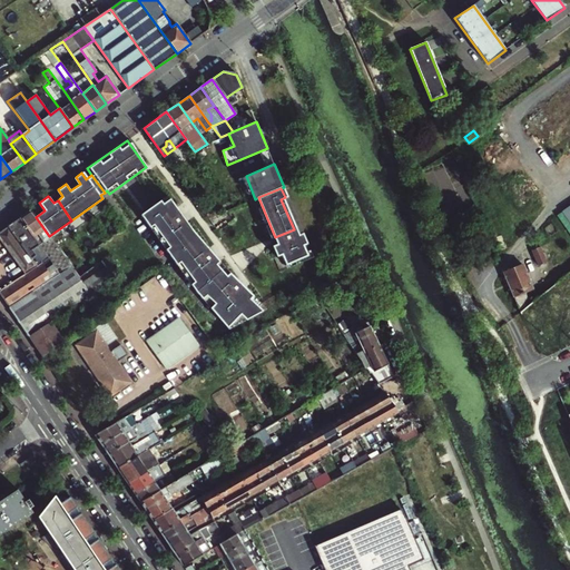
[(161,200),(141,215),(150,228),(166,251),(176,265),(190,285),(196,293),(202,300),(202,301),(208,311),(223,332),(224,333),(241,324),(255,316),(259,313),(245,304),(226,277),(217,265),(170,199),(168,196),(161,200)]
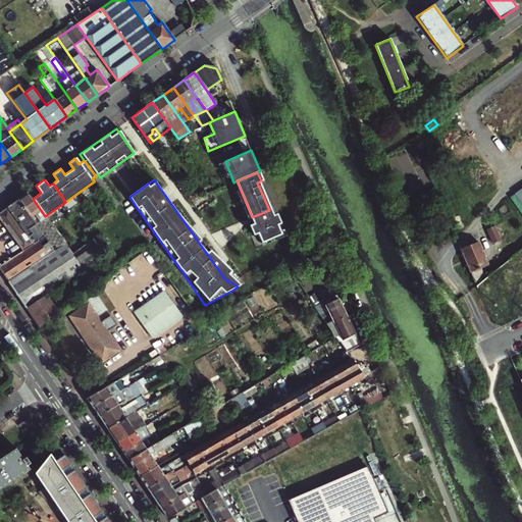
[(276,218),(261,180),(257,183),(269,210),(254,216),(258,223),(276,218)]
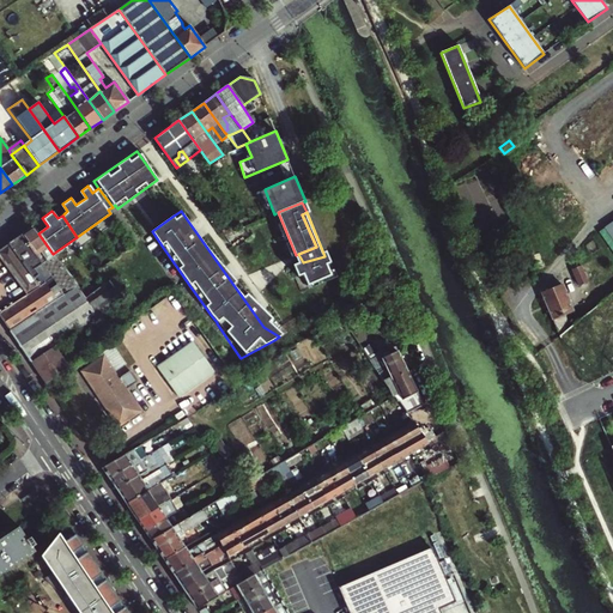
[(247,225),(246,222),(244,220),(235,225),(236,230),(247,225)]
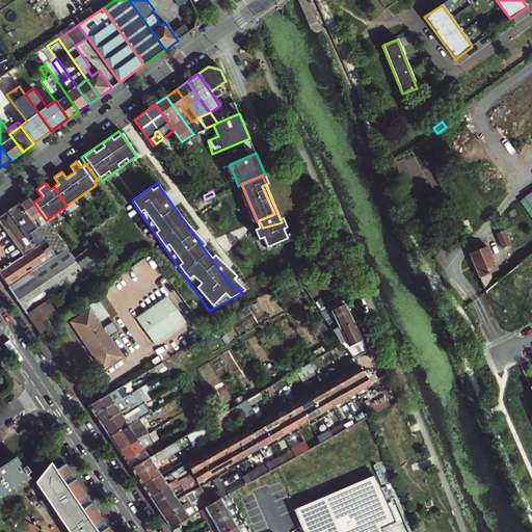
[(28,195),(18,204),(45,240),(49,237),(59,251),(65,247),(46,220),(33,203),(28,195)]
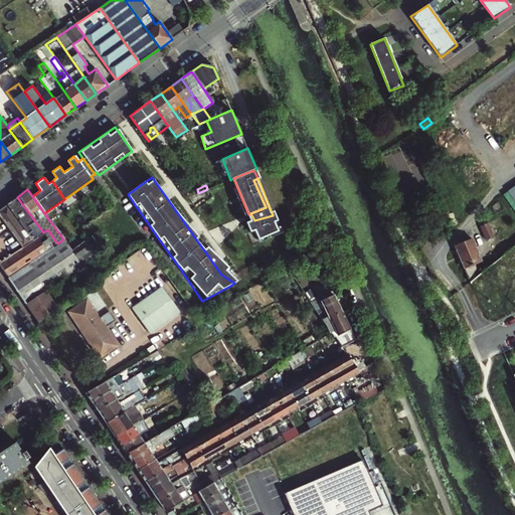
[(17,197),(7,204),(33,239),(43,232),(17,197)]
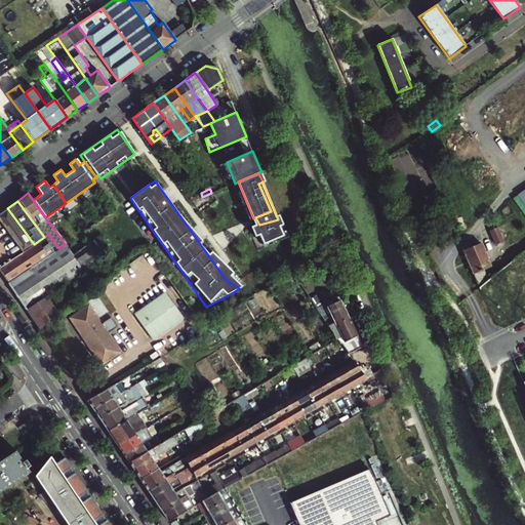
[(7,208),(0,212),(0,219),(23,251),(34,244),(7,208)]
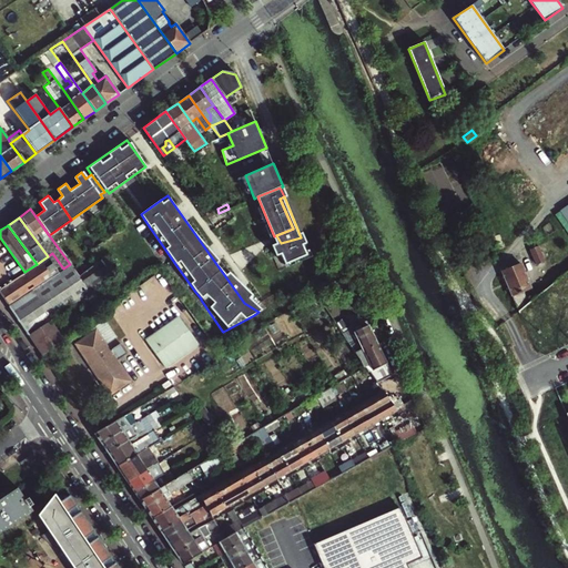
[(281,243),(273,245),(276,255),(281,254),(284,265),(306,259),(303,247),(305,247),(301,237),(281,243)]
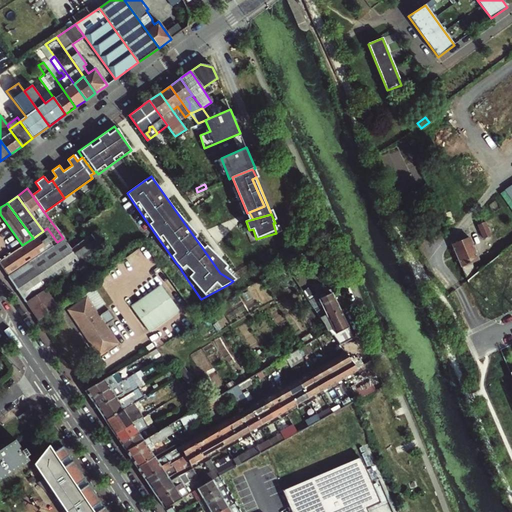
[(507,229),(501,214),(478,224),(484,238),(507,229)]
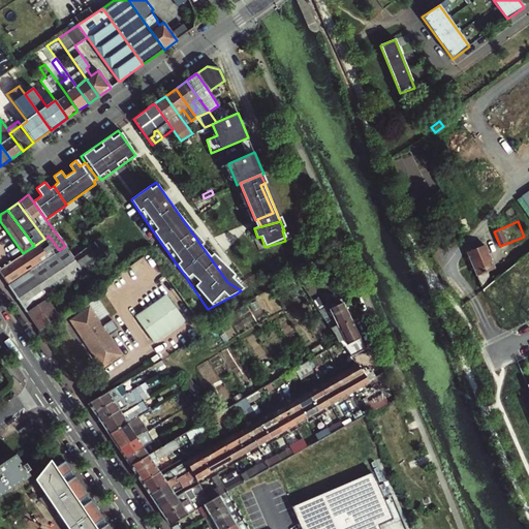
[(49,236),(44,239),(55,253),(59,250),(49,236)]
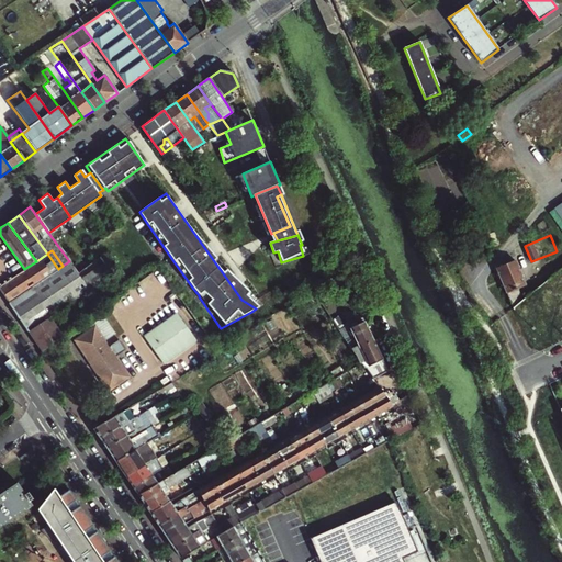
[(0,289),(9,302),(58,269),(47,254),(36,261),(24,269),(0,285),(0,289)]
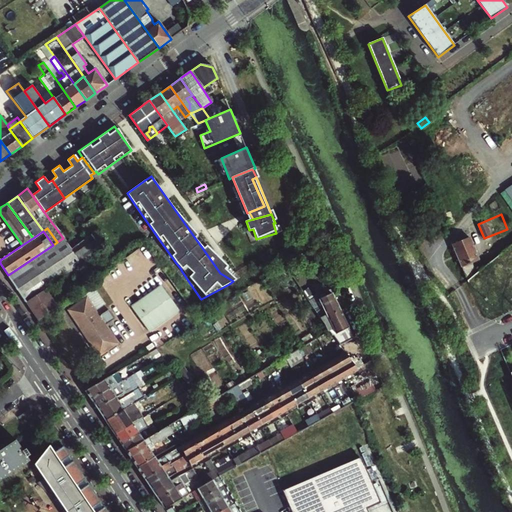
[(57,242),(53,245),(8,275),(26,302),(46,288),(101,250),(91,235),(70,249),(63,238),(57,242)]
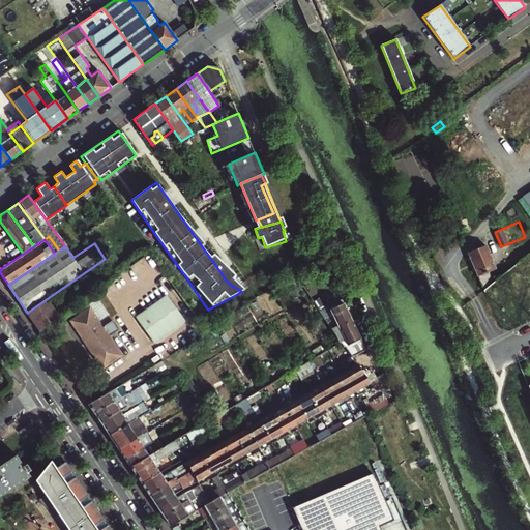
[(468,253),(484,291),(486,290),(494,284),(490,271),(496,268),(487,245),(468,253)]
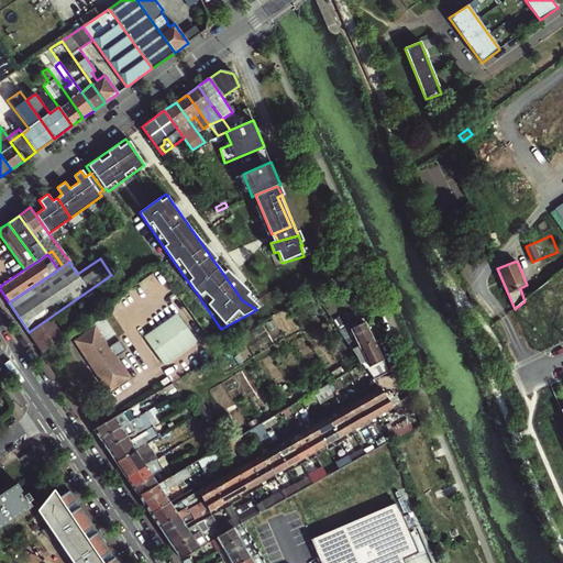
[(313,294),(318,299),(326,294),(322,288),(313,294)]
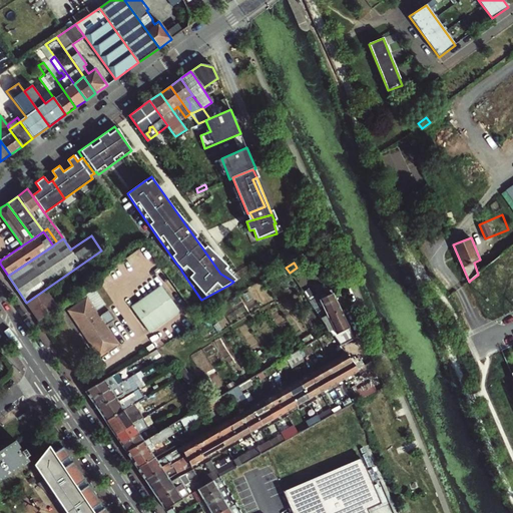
[(93,286),(83,293),(86,298),(68,310),(99,356),(116,344),(104,326),(114,319),(108,310),(98,316),(95,311),(104,304),(93,286)]
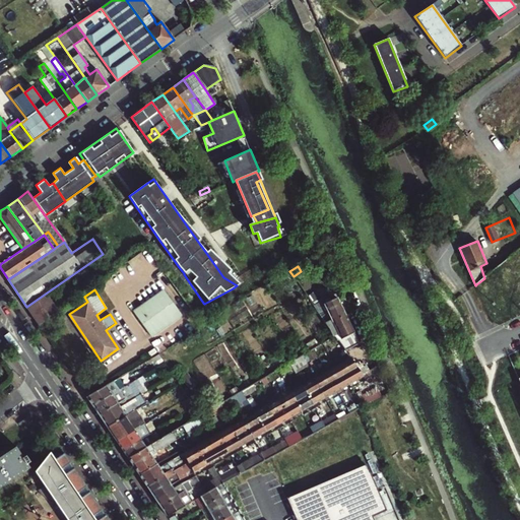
[(164,290),(160,293),(170,305),(173,303),(164,290)]
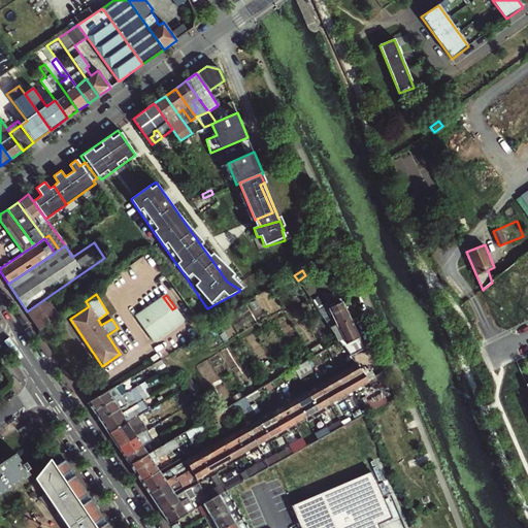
[(59,315),(47,297),(27,311),(39,330),(59,315)]
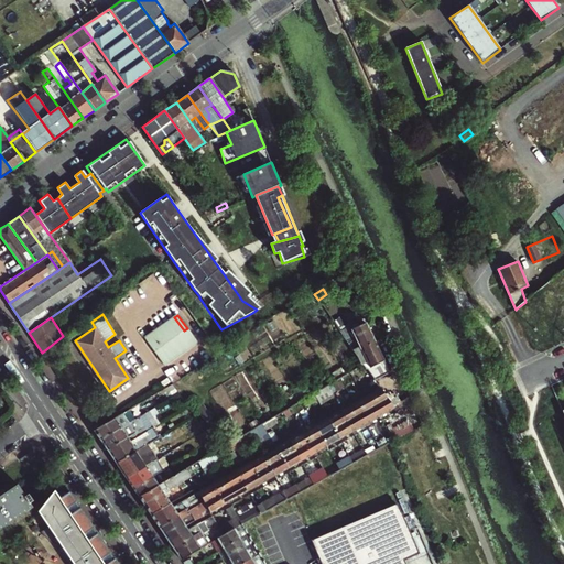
[(174,317),(144,338),(163,364),(196,339),(187,328),(184,331),(174,317)]
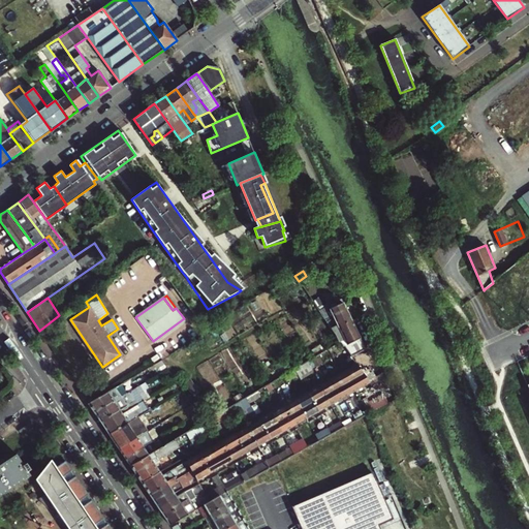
[(330,309),(337,325),(338,327),(350,320),(342,303),(330,309)]
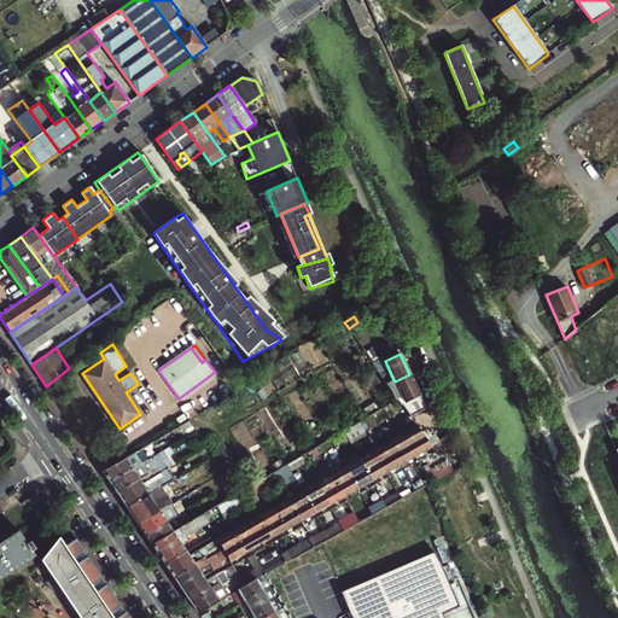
[(384,368),(378,371),(386,383),(390,382),(384,368)]
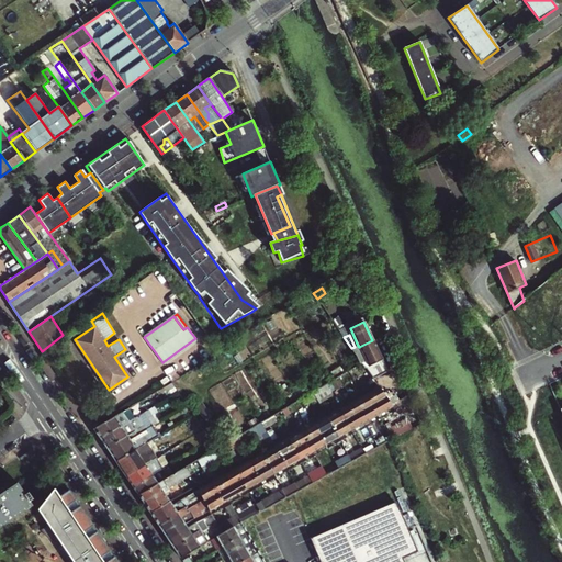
[(355,347),(351,348),(362,363),(374,381),(388,371),(372,340),(359,347),(358,346),(355,347)]
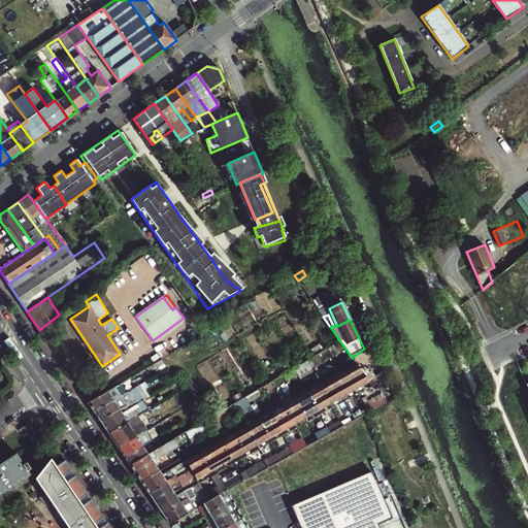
[(329,358),(325,351),(318,354),(322,361),(329,358)]
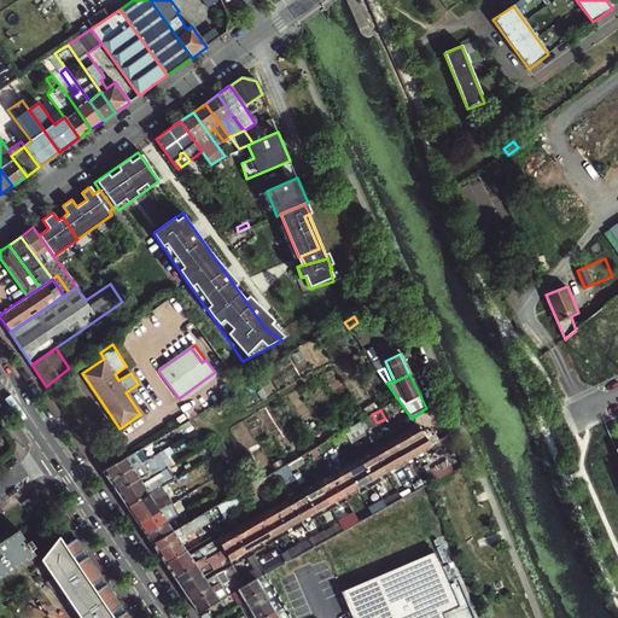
[(377,423),(372,414),(359,423),(362,429),(363,431),(377,423)]
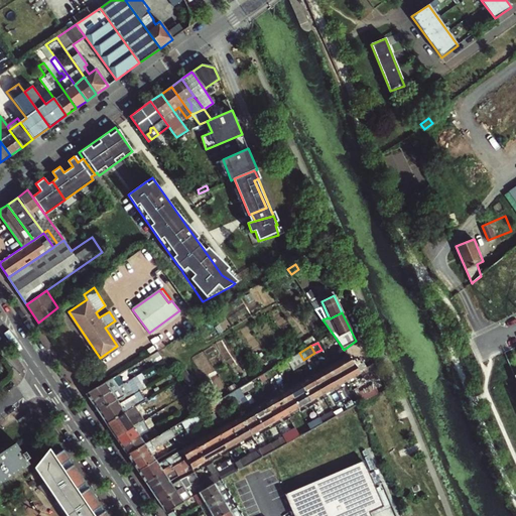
[(341,371),(354,364),(345,351),(340,354),(343,359),(336,362),(341,371)]
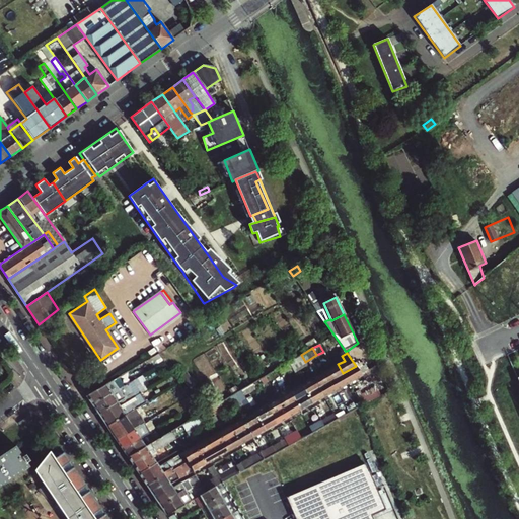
[(292,367),(304,360),(301,355),(289,362),(292,367)]
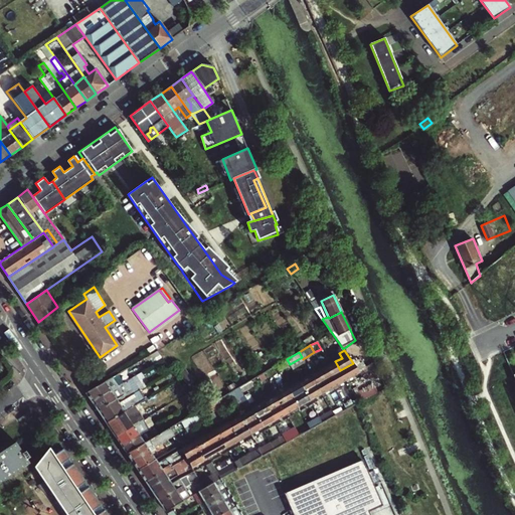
[(280,370),(290,364),(287,359),(277,365),(280,370)]
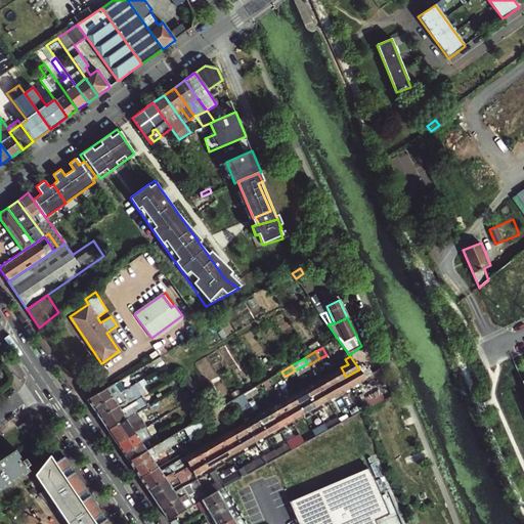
[(334,384),(346,378),(346,377),(341,367),(329,375),(334,384)]
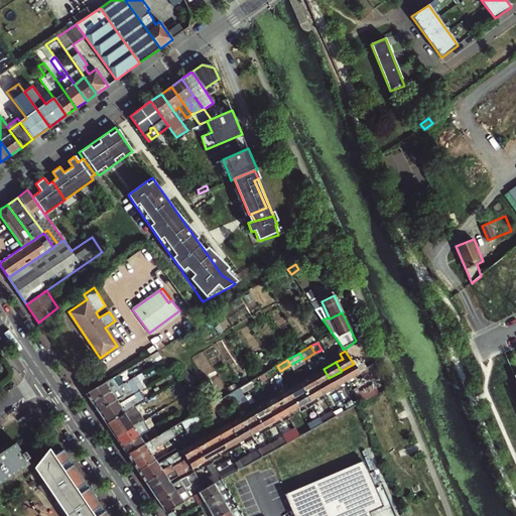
[(360,373),(359,371),(354,364),(341,371),(341,372),(346,381),(360,373)]
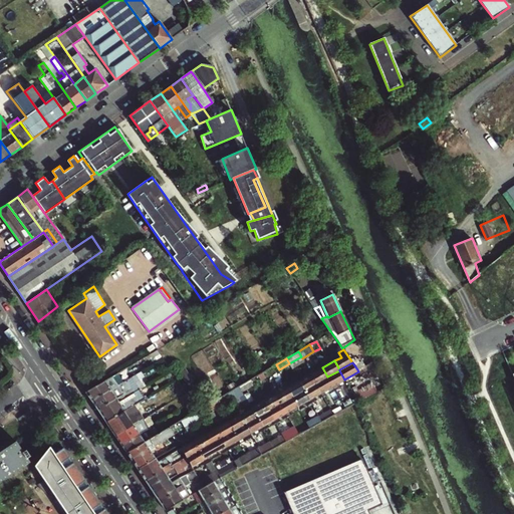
[(316,383),(327,376),(322,367),(311,374),(316,383)]
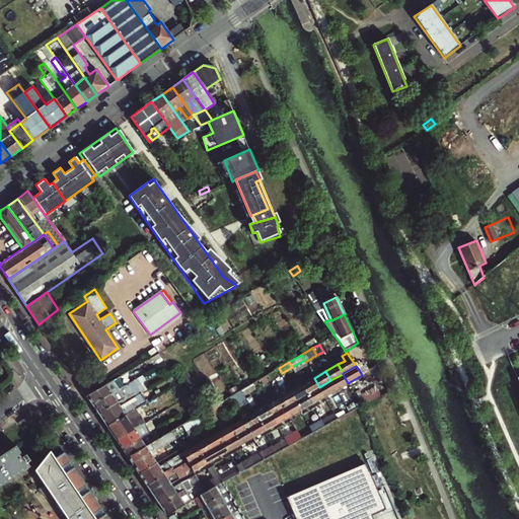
[(336,390),(348,383),(343,374),(330,380),(336,390)]
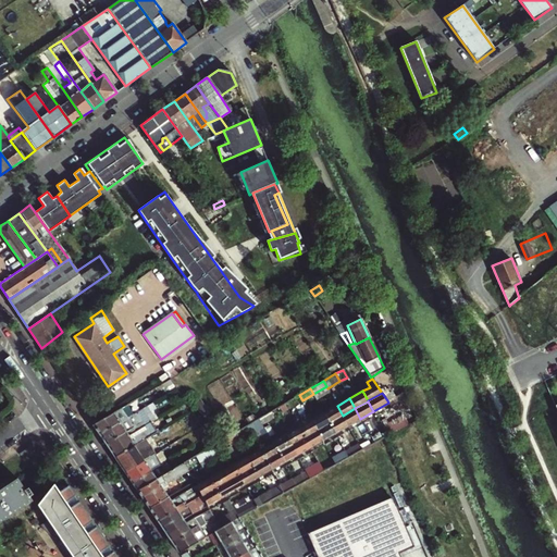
[(134,413),(127,404),(126,404),(94,424),(99,433),(122,421),(134,413)]
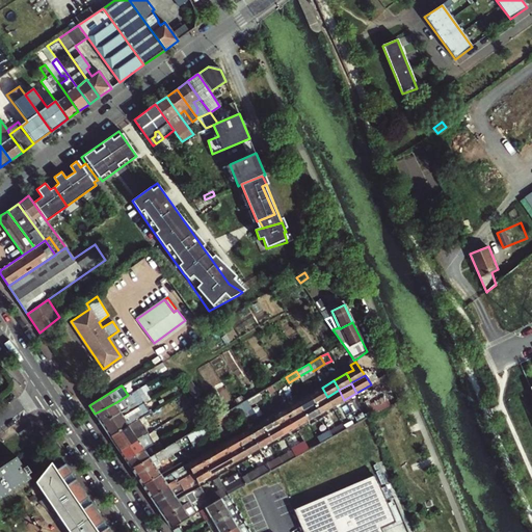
[(263,397),(274,391),(272,386),(260,393),(263,397)]
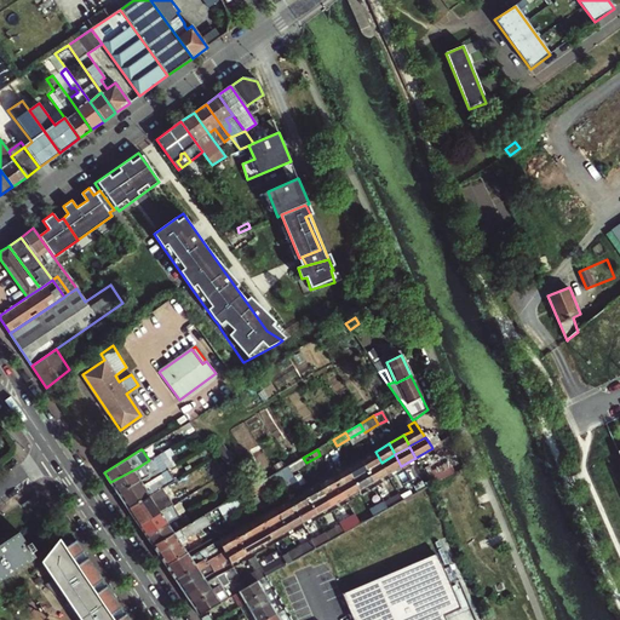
[(367,470),(382,463),(375,452),(361,459),(367,470)]
